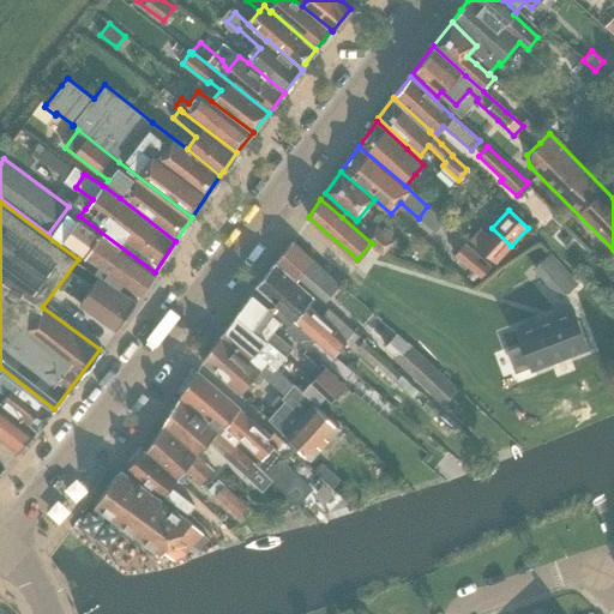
[(371,230),(357,220),(356,221),(347,212),(342,217),(372,244),(371,244),(381,254),(393,240),(375,224),(371,230)]
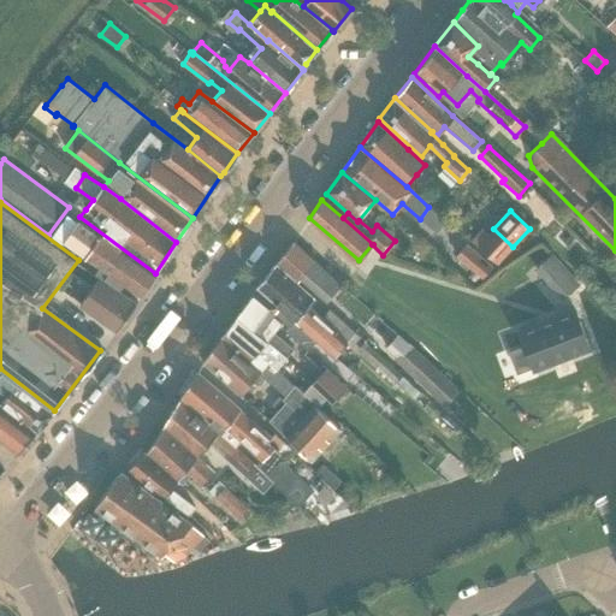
[(140,295),(155,273),(80,217),(61,240),(105,271),(102,274),(119,288),(123,283),(140,295)]
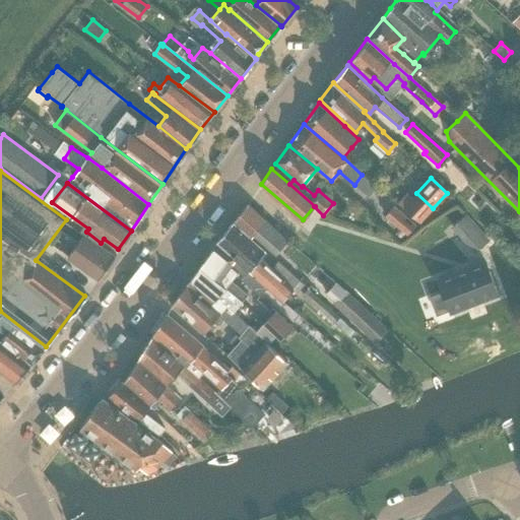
[(420,222),(433,208),(416,193),(403,208),(420,222)]
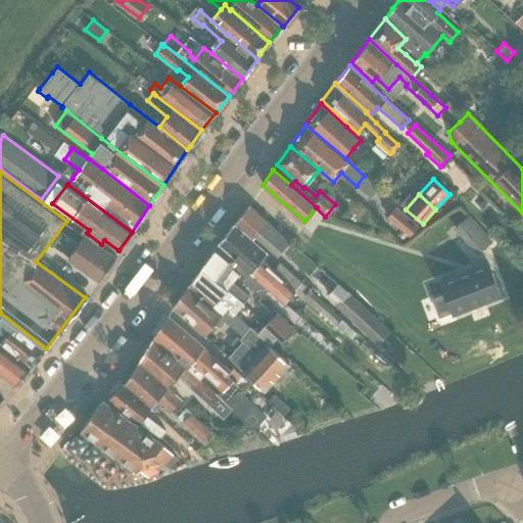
[(278,255),(288,242),(250,202),(233,224),(252,240),(255,237),(278,255)]
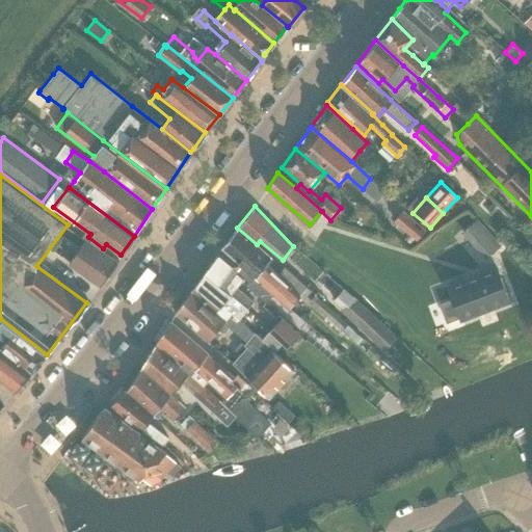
[(394,221),(417,240),(426,230),(402,210),(394,221)]
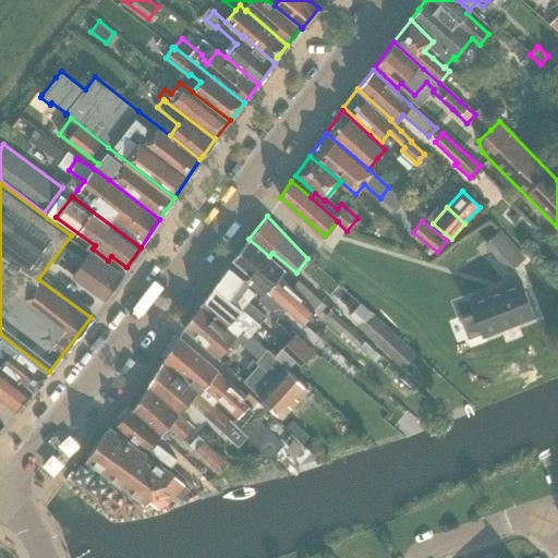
[(484,244),(483,244),(496,258),(500,254),(511,244),(512,243),(499,229),(498,231),(484,244)]
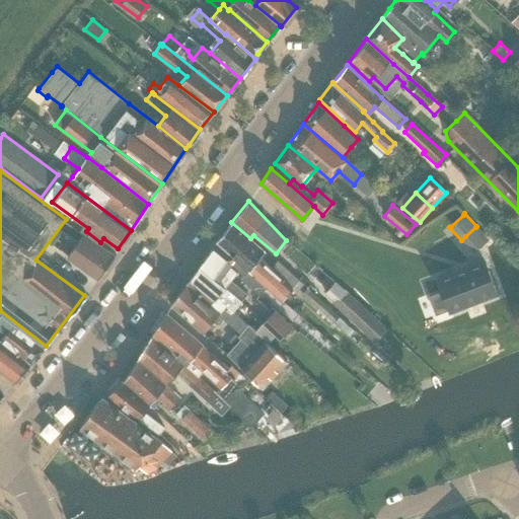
[(235,260),(231,265),(243,276),(240,279),(258,295),(266,287),(255,279),(248,272),(260,258),(265,252),(230,223),(216,242),(235,260)]
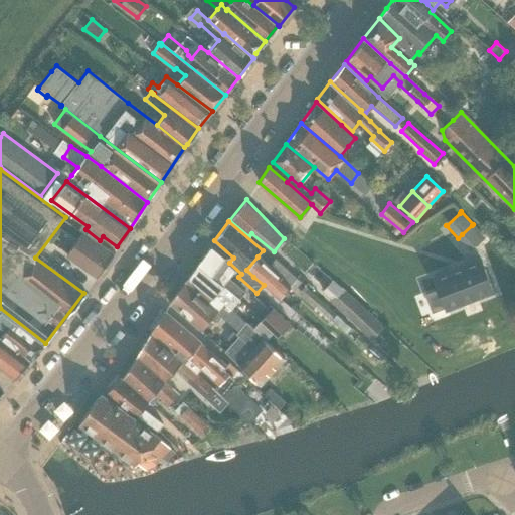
[(115,251),(84,230),(67,254),(98,276),(115,251)]
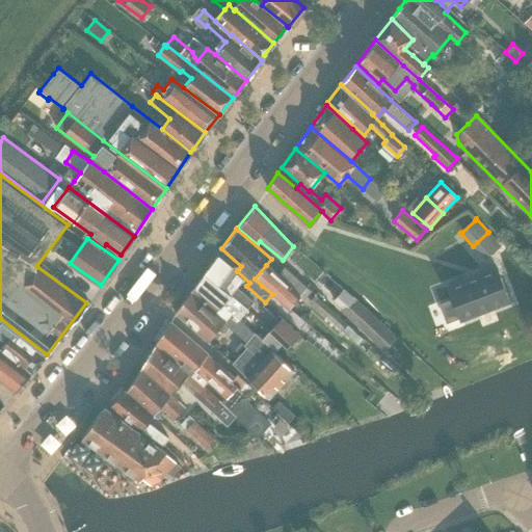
[(235,273),(237,271),(241,266),(221,248),(213,260),(207,268),(214,275),(210,280),(244,308),(248,301),(236,288),(242,281),(235,273)]
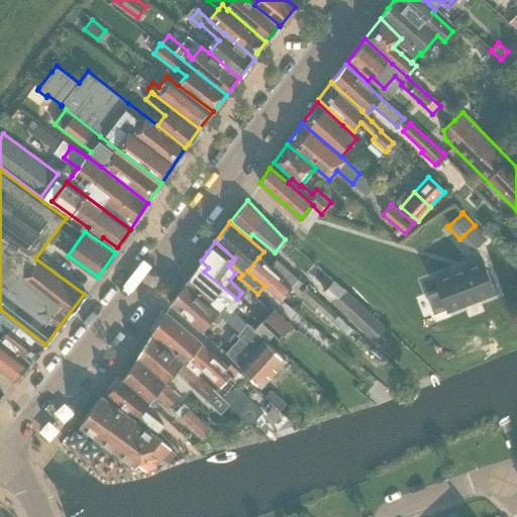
[(254,278),(265,286),(279,299),(297,279),(276,261),(270,268),(259,257),(247,271),(254,278)]
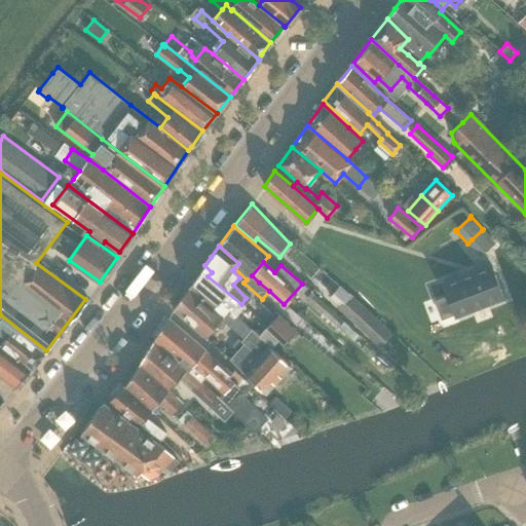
[(213,309),(219,302),(222,299),(235,309),(241,304),(208,276),(212,272),(204,265),(188,289),(213,309)]
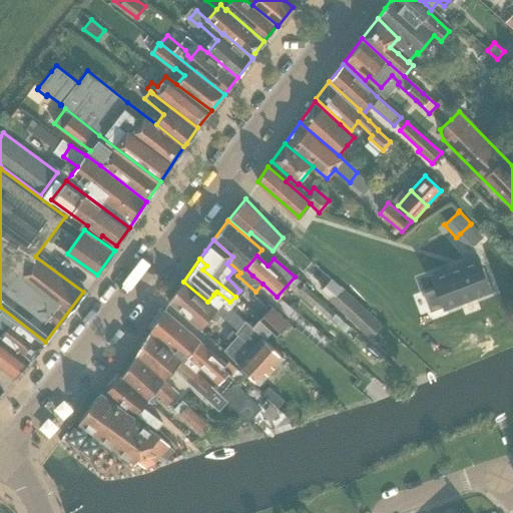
[(491,291),(479,259),(432,276),(437,289),(425,294),(431,311),(444,306),(445,309),(491,291)]
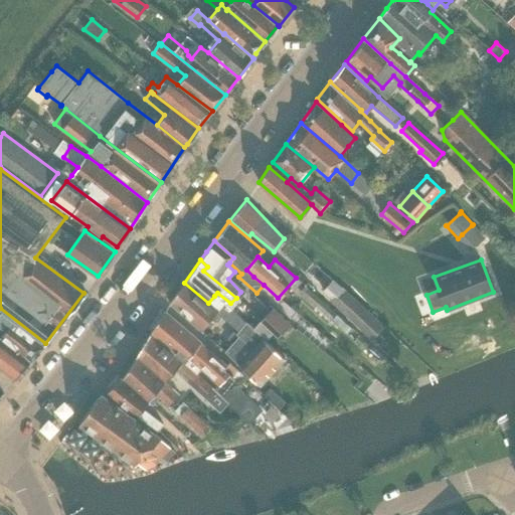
[(223,305),(214,296),(208,303),(184,283),(170,303),(202,332),(223,305)]
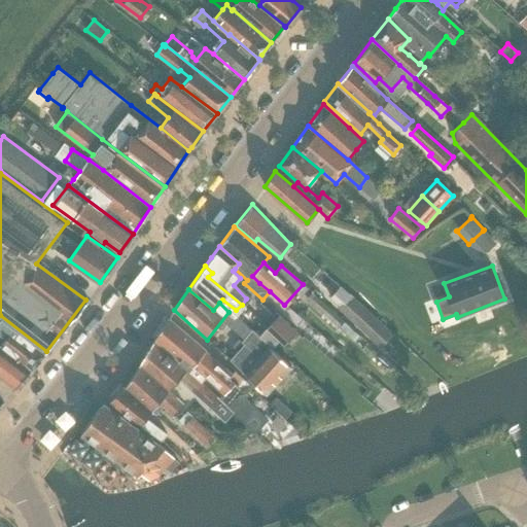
[(312,294),(307,300),(339,328),(345,321),(313,293),(312,294)]
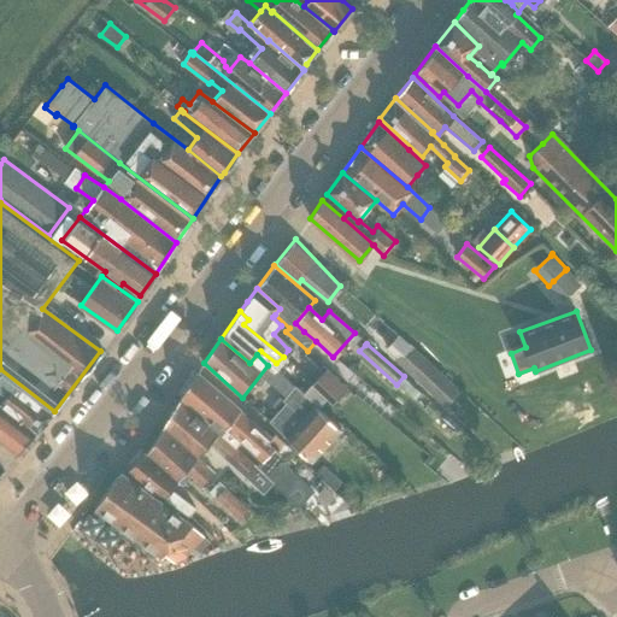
[(459,392),(434,368),(409,346),(395,359),(445,407),(459,392)]
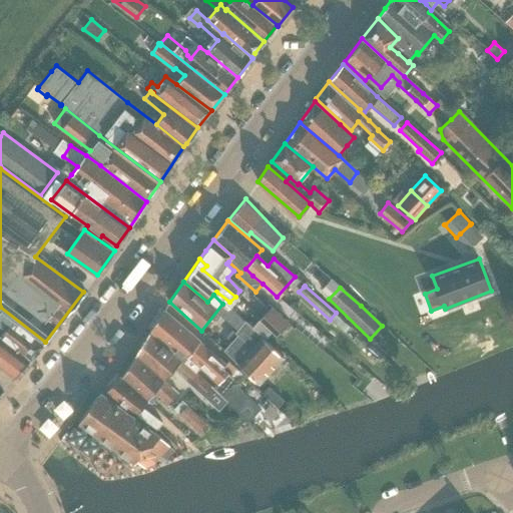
[(260,321),(272,330),(272,331),(277,335),(289,323),(272,306),(259,320),(260,321)]
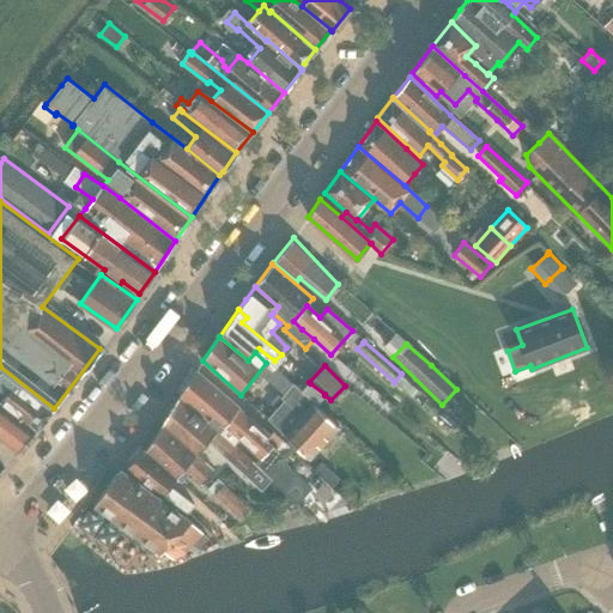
[(0,387),(4,390),(0,395),(0,405),(31,430),(32,429),(49,407),(0,369),(0,387)]
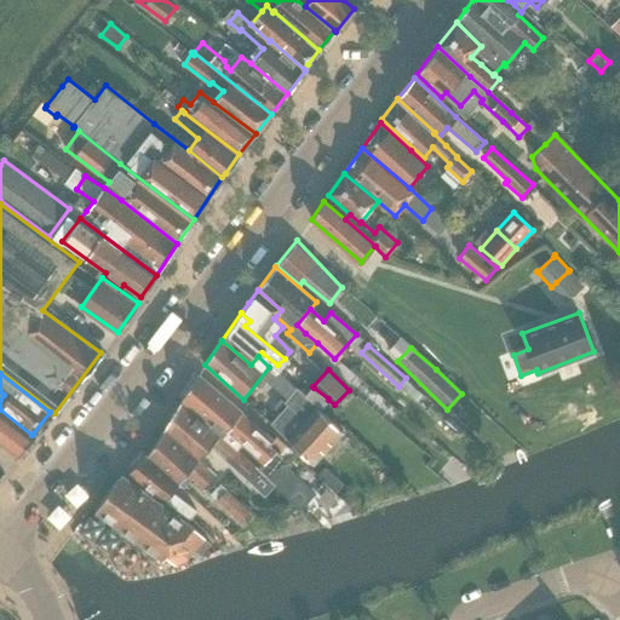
[(264,464),(275,452),(268,446),(271,442),(259,431),(199,374),(182,401),(223,436),(222,437),(237,451),(244,445),(264,464)]
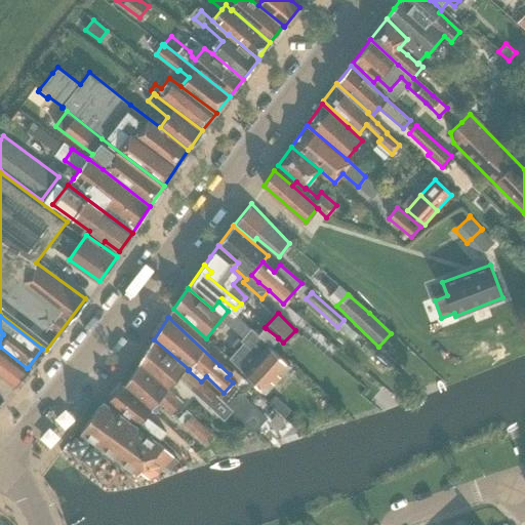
[(243,342),(240,346),(229,358),(239,367),(238,368),(266,394),(290,367),(269,348),(278,338),(278,337),(266,328),(265,327),(257,334),(251,329),(241,340),(243,342)]
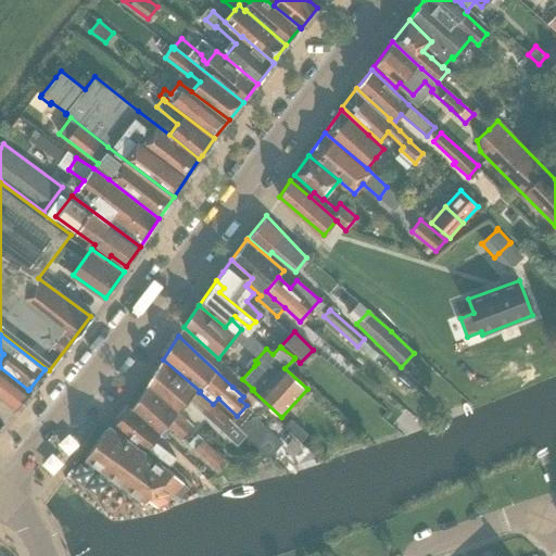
[(162,362),(146,386),(131,409),(161,434),(164,438),(171,429),(181,438),(193,426),(178,413),(188,402),(220,428),(229,418),(162,361),(162,362)]
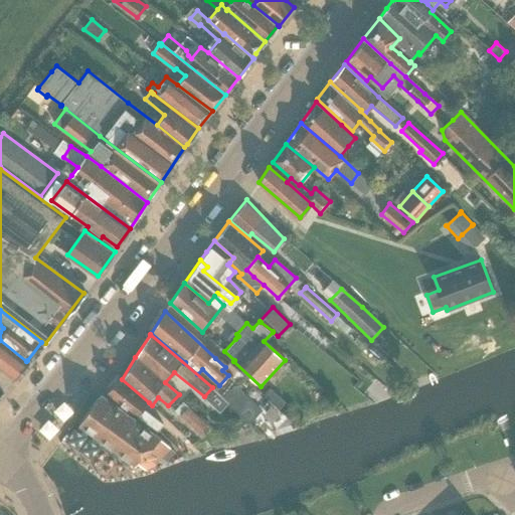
[(30,362),(27,360),(26,361),(0,340),(0,366),(16,379),(30,362)]
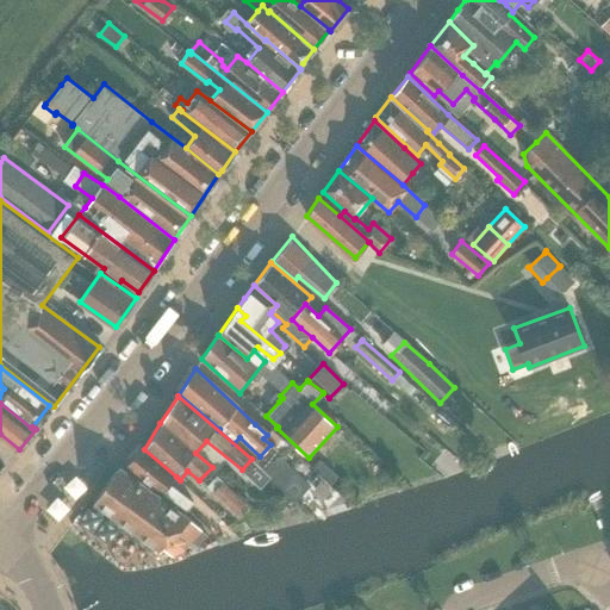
[(458,428),(439,414),(430,424),(449,440),(458,428)]
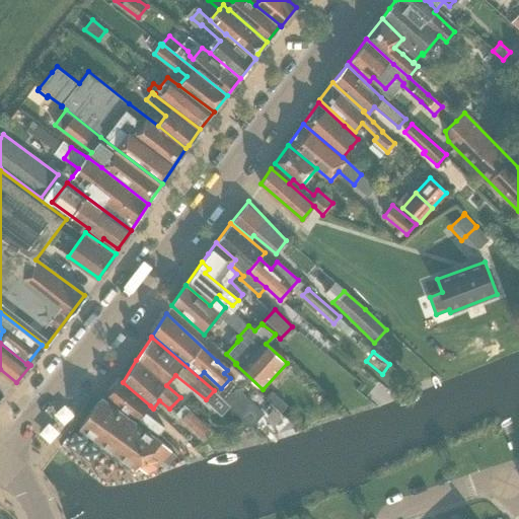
[(144,414),(150,405),(123,382),(122,381),(107,396),(130,416),(159,437),(165,429),(144,414)]
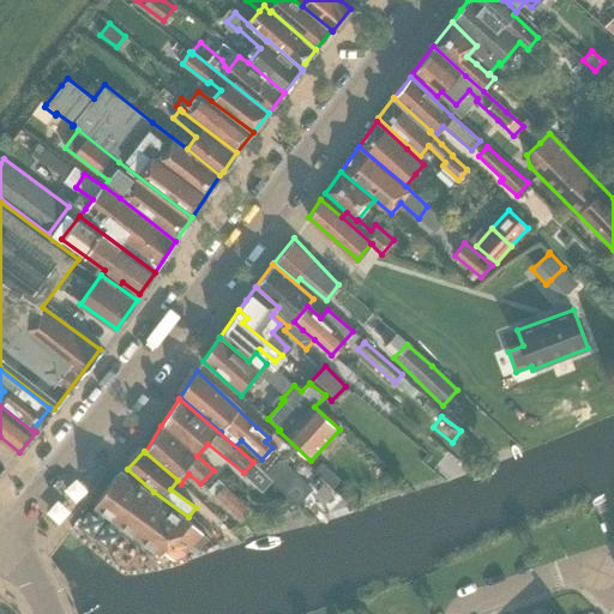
[(253,462),(244,473),(248,479),(259,468),(254,463),(253,462)]
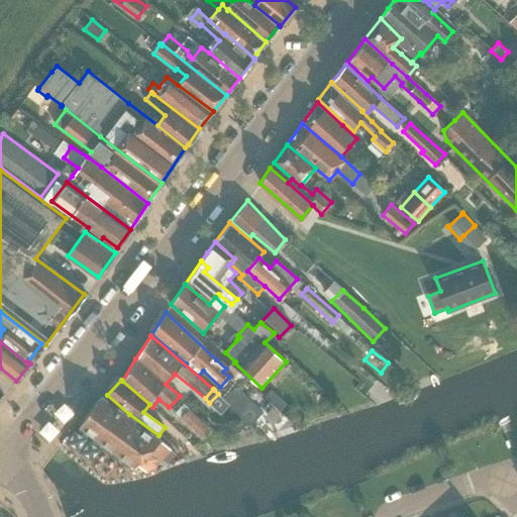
[(287,404),(271,389),(265,396),(280,410),(287,404)]
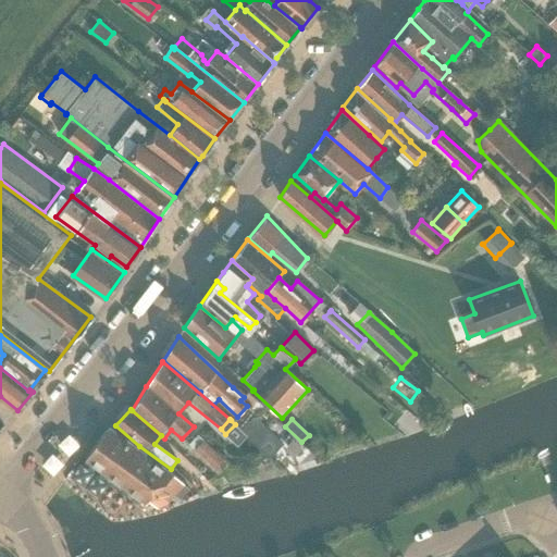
[(109,426),(86,458),(147,503),(155,492),(166,503),(184,483),(170,471),(170,470),(109,426)]
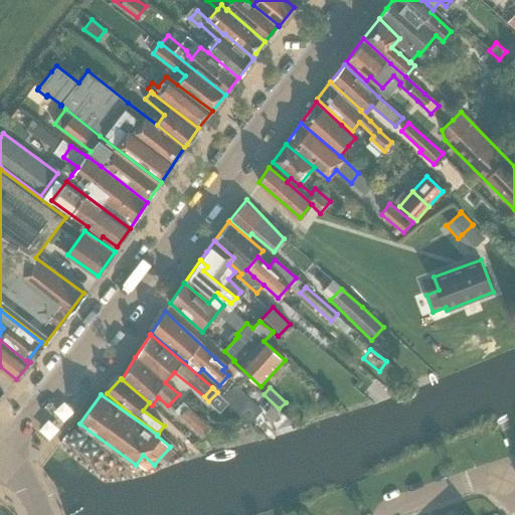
[(248,398),(237,410),(250,423),(263,409),(249,397),(248,398)]
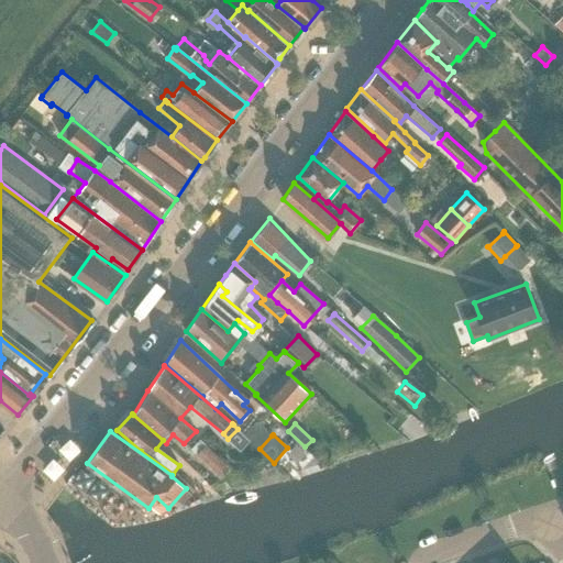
[(206,445),(197,454),(209,466),(218,457),(219,456),(207,445),(206,445)]
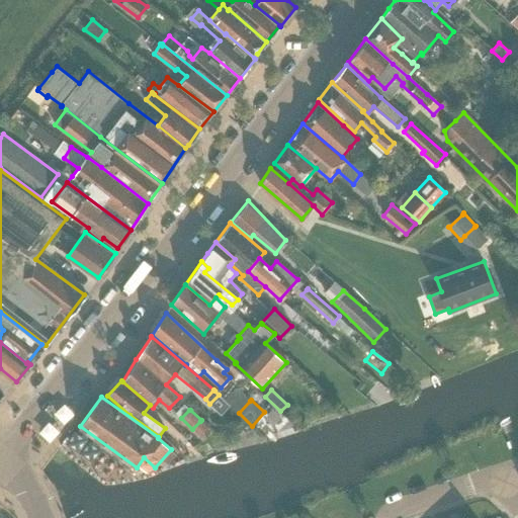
[(187,440),(181,433),(171,444),(178,450),(187,440)]
